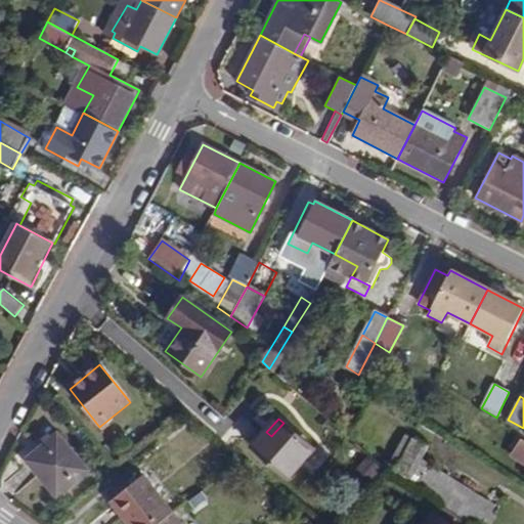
[(313,448),(284,423),(271,436),(266,432),(254,447),(289,477),(313,448)]
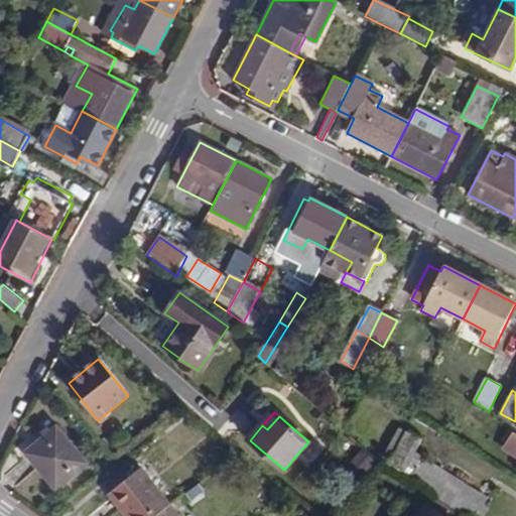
[(86,466),(56,427),(23,454),(54,490),(86,466)]
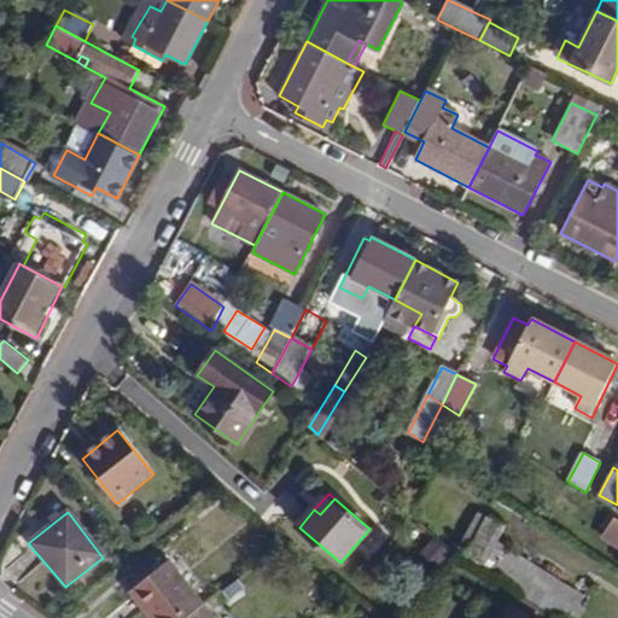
[(488,518),(464,560),(481,570),(496,541),(503,526),(488,518)]
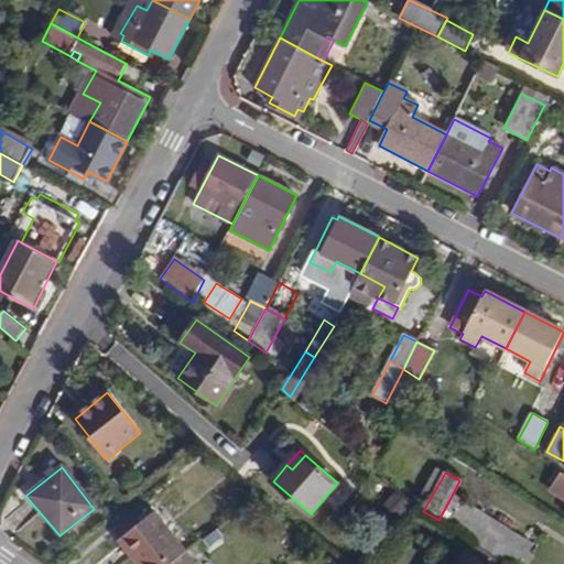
[(453,494),(438,520),(448,527),(465,501),(453,494)]
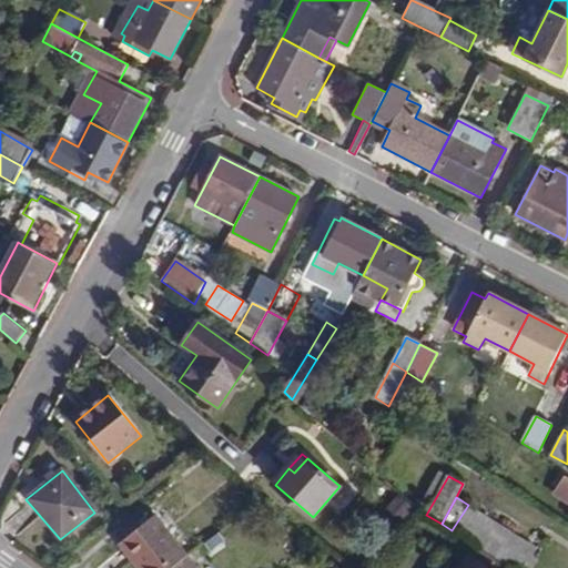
[(468,505),(452,530),(476,546),(492,520),(468,505)]
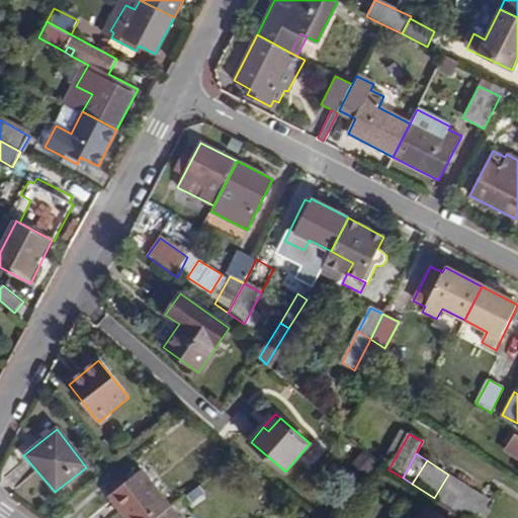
[(125,517),(156,517),(169,508),(140,470),(108,496),(125,517)]
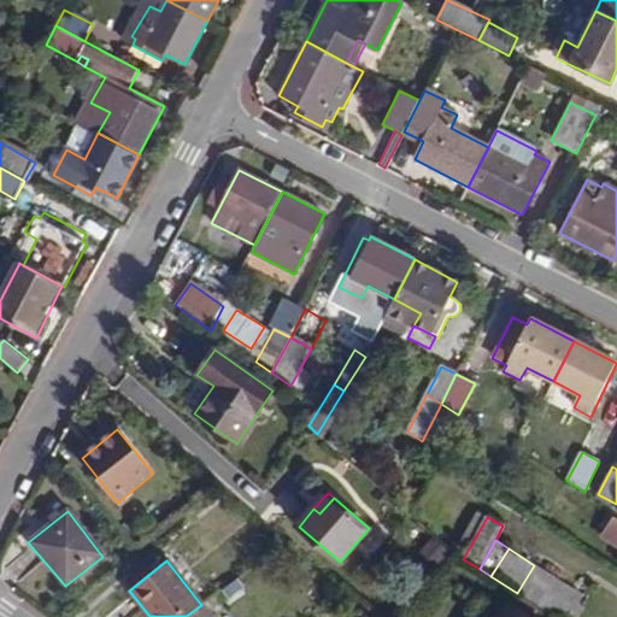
[(517,593),(554,616),(570,616),(583,597),(534,565),(517,593)]
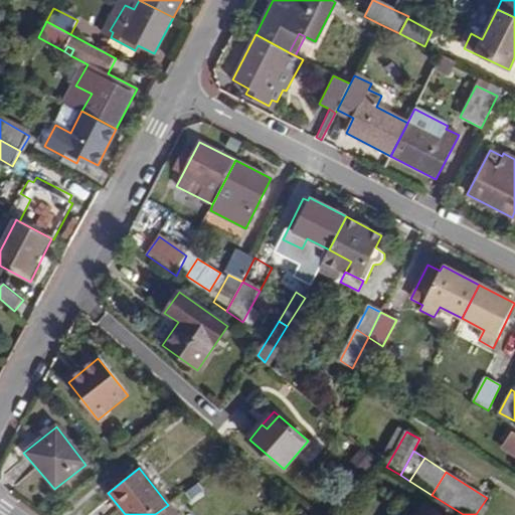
[(175,514),(168,505),(155,514),(175,514)]
